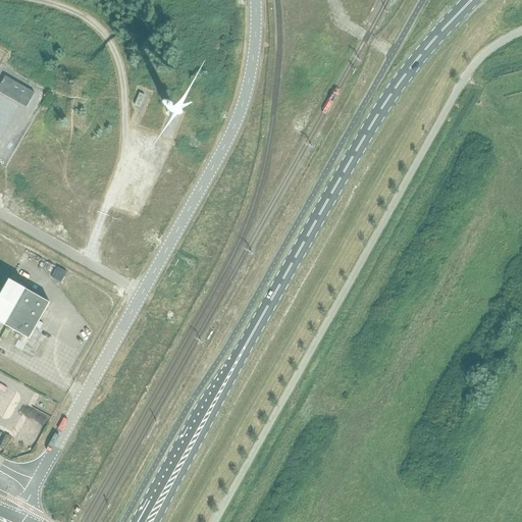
[(35,93),(5,75),(0,84),(0,93),(25,108),(35,93)]
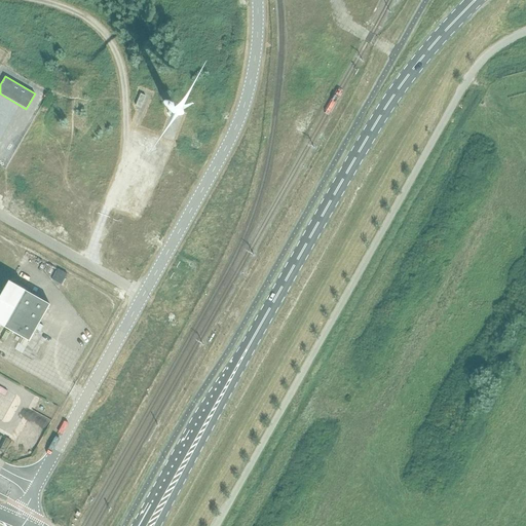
[(141,108),(146,96),(141,94),(136,106),(137,106),(141,108)]
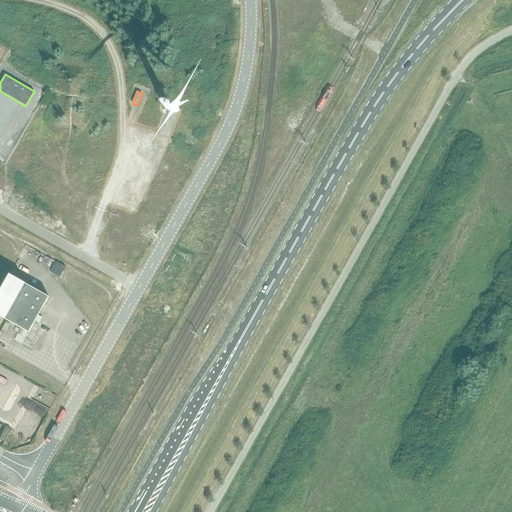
[(164,107),(164,108),(164,109),(164,110),(165,111),(165,112),(167,113),(168,113),(169,113),(170,112),(171,111),(172,110),(172,109),(172,108),(172,107),(171,106),(170,105),(169,104),(168,104),(166,104),(165,105),(165,106),(164,107)]
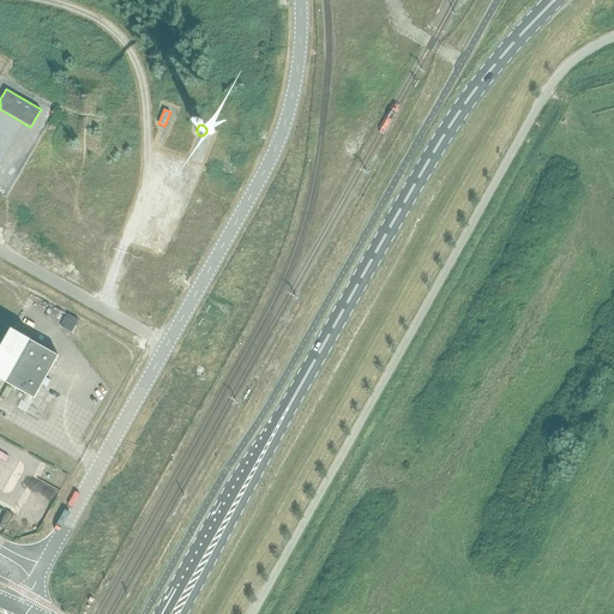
[(66,307),(59,319),(71,326),(78,313),(66,307)]
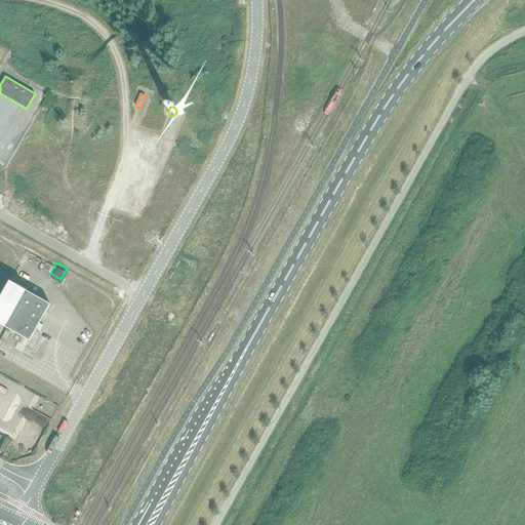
[(0,295),(0,323),(4,326),(29,340),(49,304),(25,290),(8,281),(0,295)]
